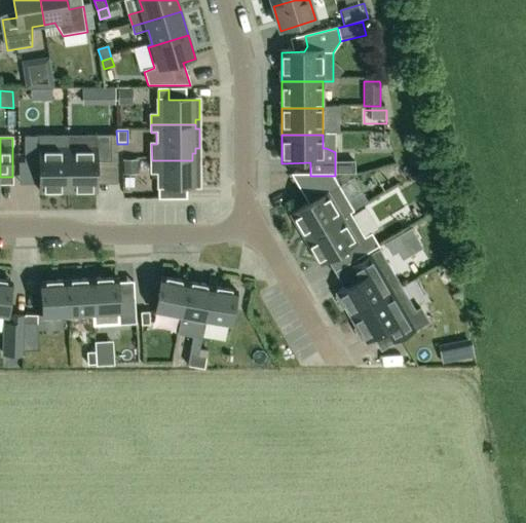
[(68,163),(68,152),(53,152),(49,139),(49,138),(25,138),(25,163),(39,163),(39,193),(68,192),(68,163)]
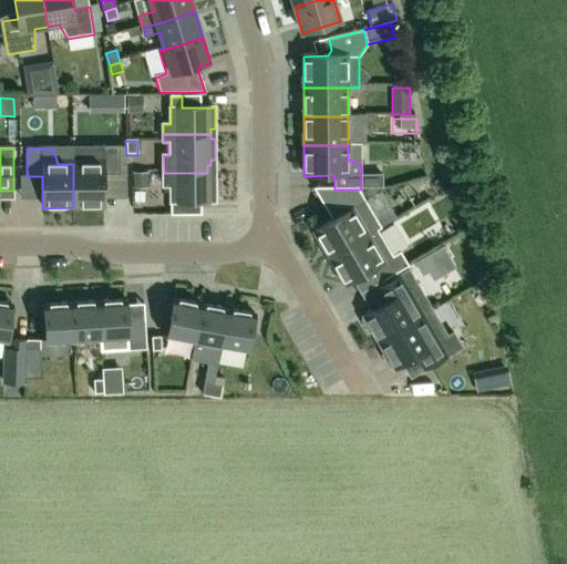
[(73,164),(73,176),(73,207),(104,207),(104,176),(120,176),(120,149),(103,149),(90,149),(90,163),(73,164)]
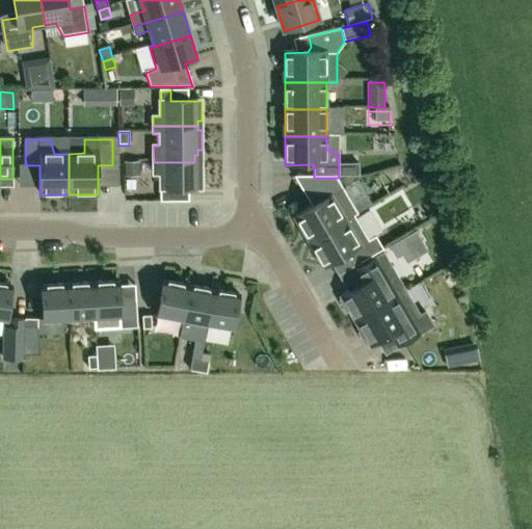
[(194,162),(154,162),(154,175),(160,175),(160,202),(170,202),(170,190),(202,190),(202,170),(194,170),(194,162)]
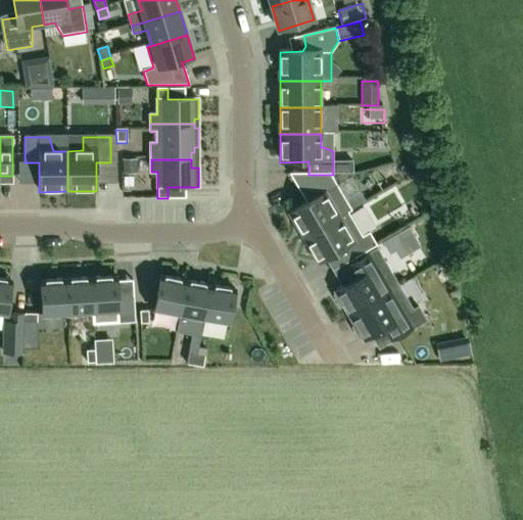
[(351,211),(330,175),(308,175),(314,184),(307,187),(315,199),(290,215),(304,239),(348,214),(351,211)]
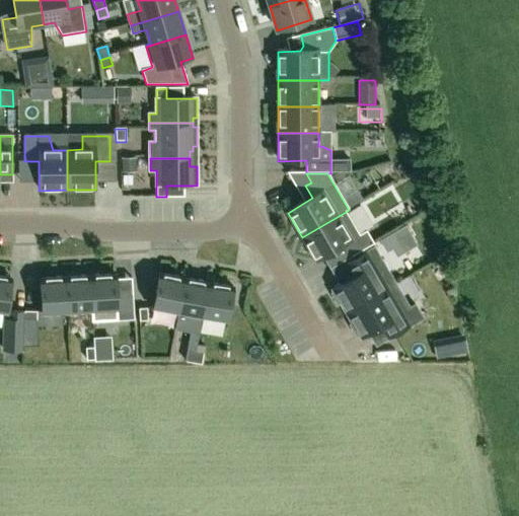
[(360,236),(346,212),(302,237),(316,262),(341,247),(349,260),(374,244),(366,232),(360,236)]
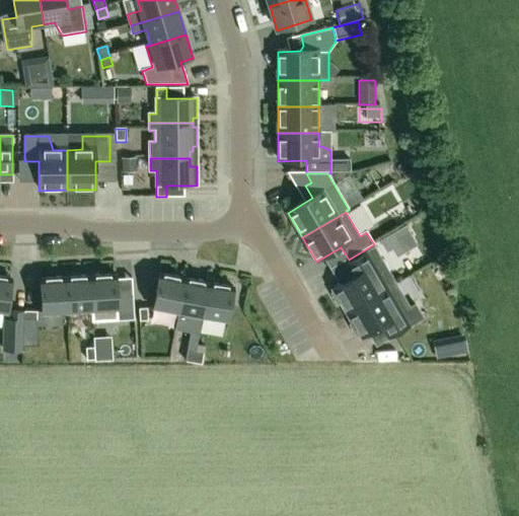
[(396,286),(375,248),(347,265),(354,278),(334,290),(335,292),(331,294),(338,306),(342,304),(348,314),(396,286)]
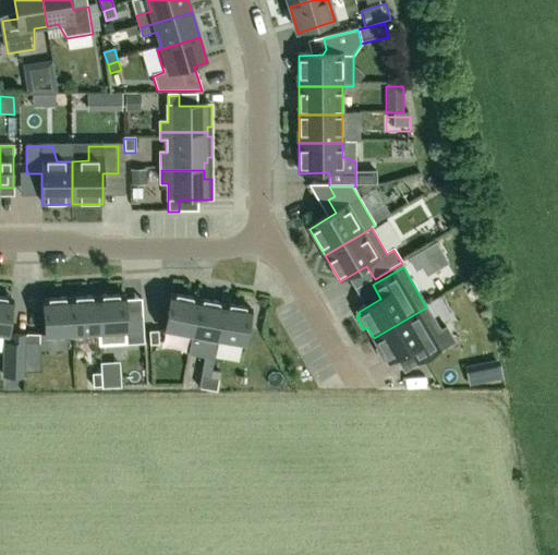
[(197,300),(171,296),(165,334),(191,338),(197,300)]
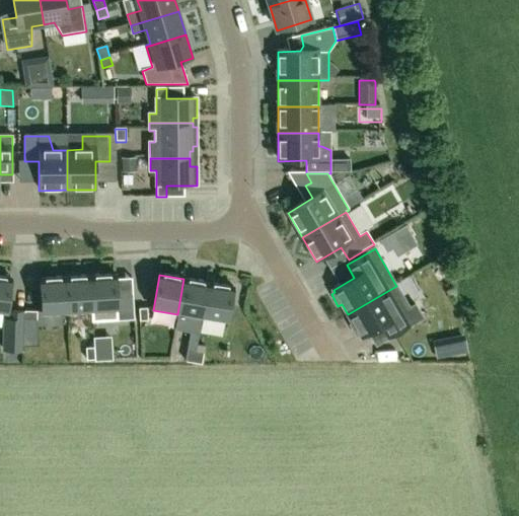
[(117,296),(116,276),(90,277),(92,322),(134,320),(133,295),(117,296)]
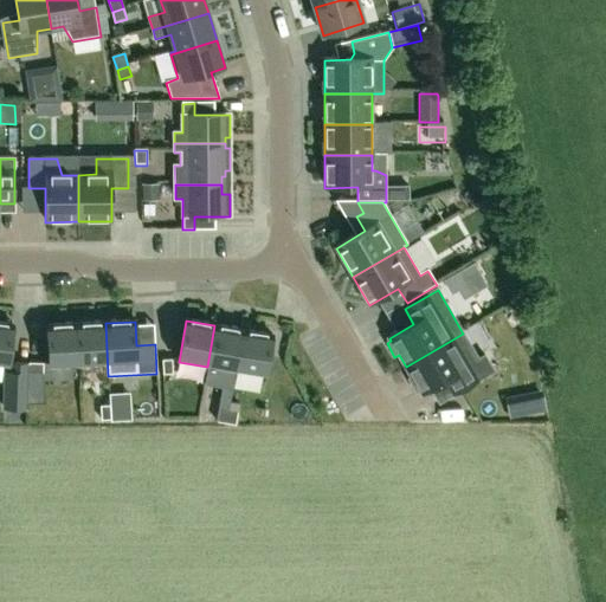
[(79,367),(105,366),(107,376),(108,376),(105,323),(77,325),(79,367)]
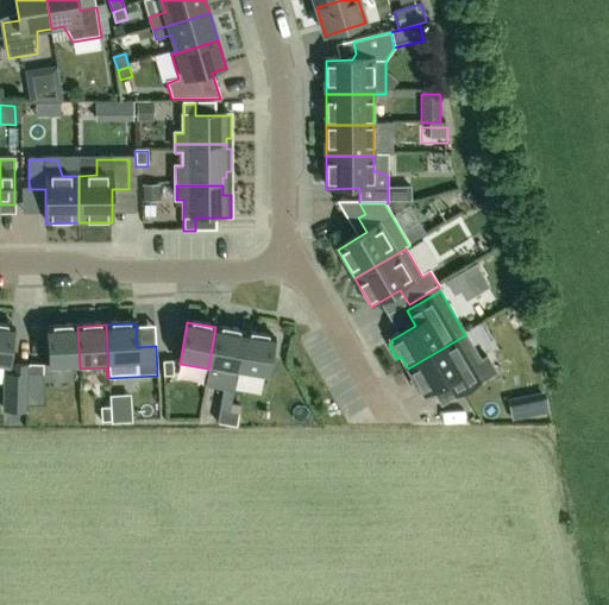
[(0,367),(7,370),(12,327),(0,326),(0,367)]
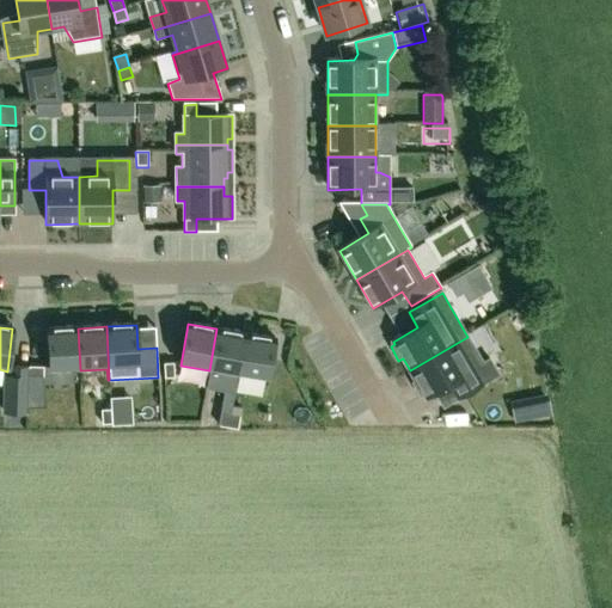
[(80,370),(78,329),(48,330),(50,373),(80,370)]
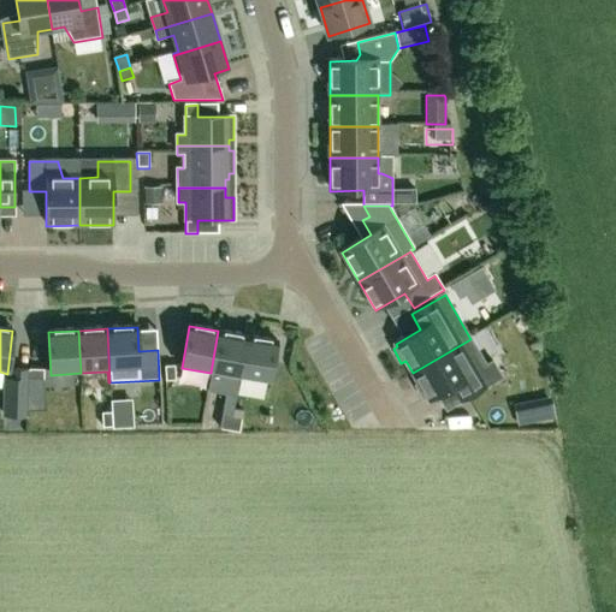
[(211,373),(240,378),(247,336),(218,331),(211,373)]
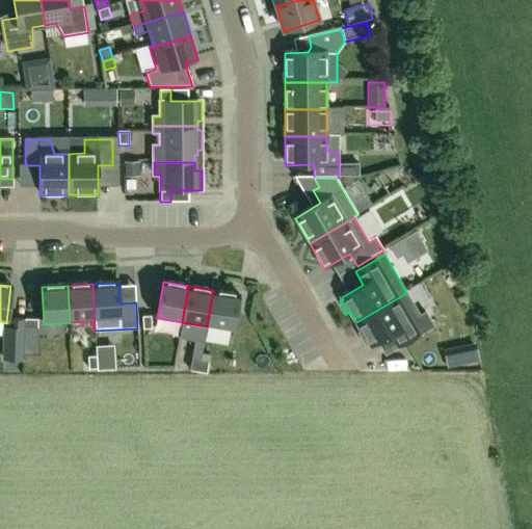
[(207,326),(232,332),(238,295),(213,290),(207,326)]
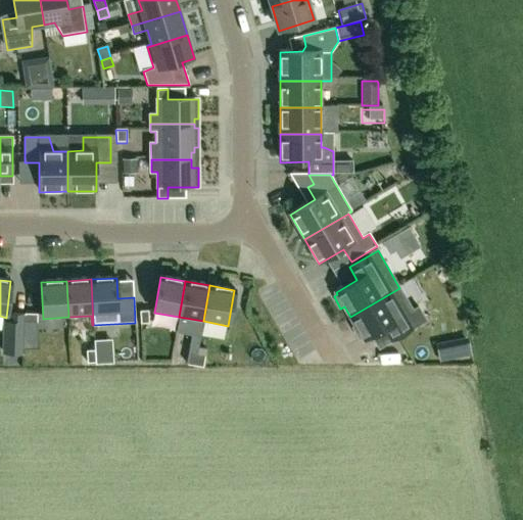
[(398,338),(427,322),(419,309),(414,312),(399,288),(350,317),(357,327),(352,329),(360,340),(363,338),(365,341),(391,326),(398,338)]
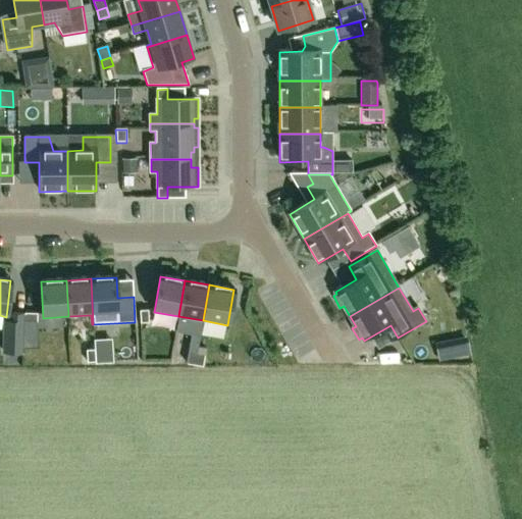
[(149,323),(148,311),(140,312),(141,324),(149,323)]
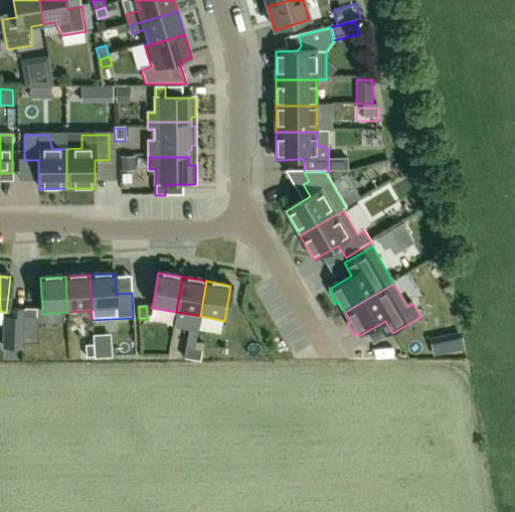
[(23,310),(9,310),(9,318),(3,317),(2,350),(21,351),(23,310)]
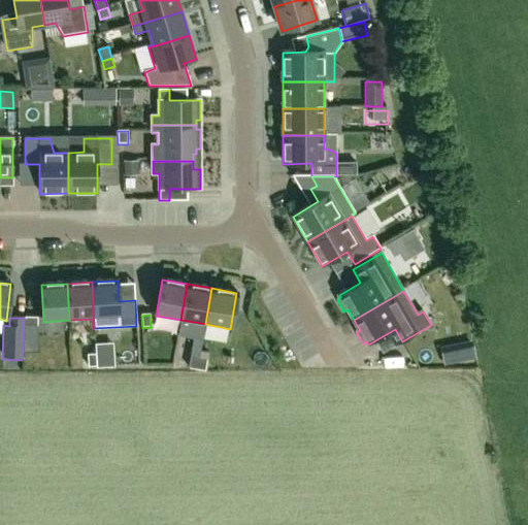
[(25,318),(25,326),(37,327),(37,318),(25,318)]
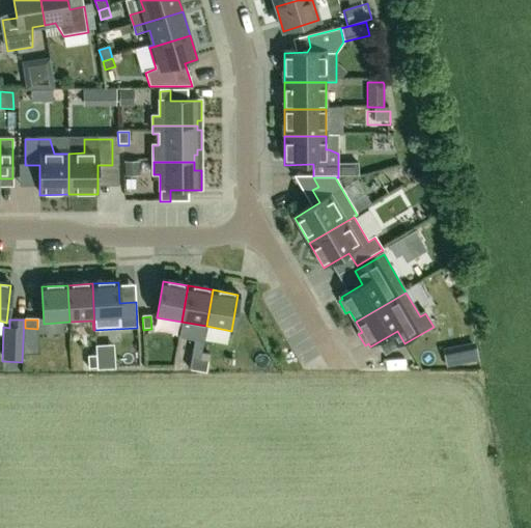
[(96,356),(96,368),(114,367),(113,345),(95,346),(96,356)]
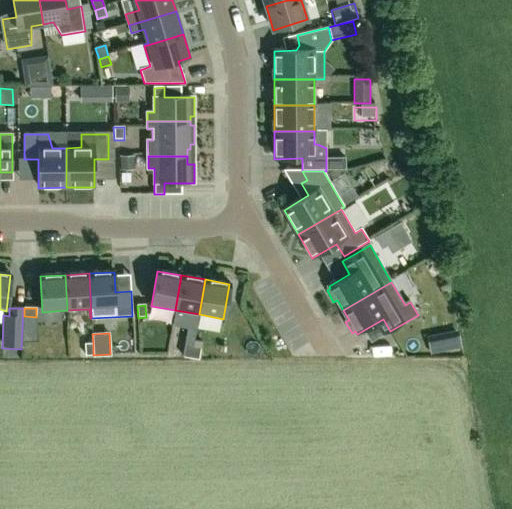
[(446,352),(461,348),(458,334),(443,338),(446,352)]
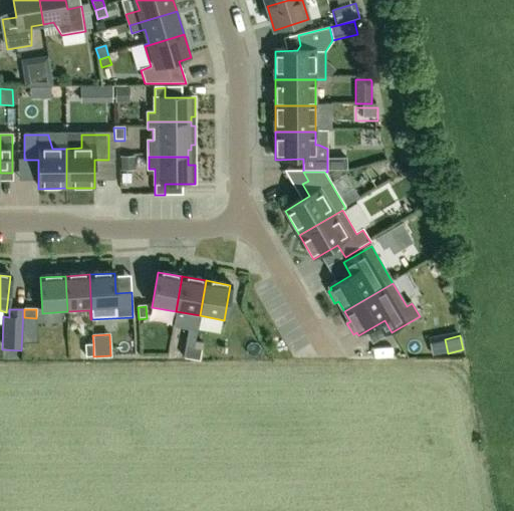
[(93,357),(93,345),(84,345),(85,358),(93,357)]
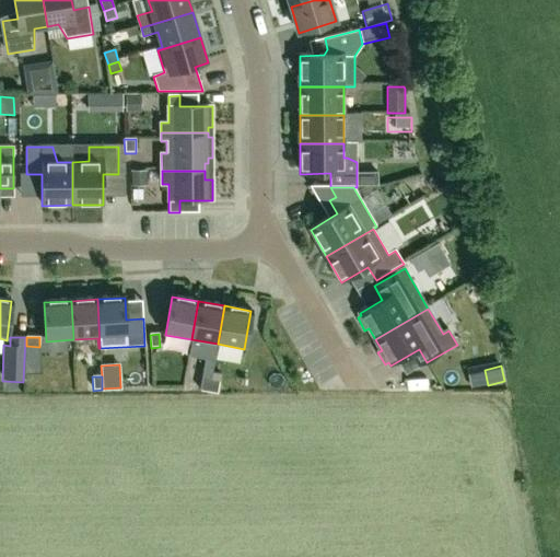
[(211,380),(202,379),(200,392),(209,393),(211,380)]
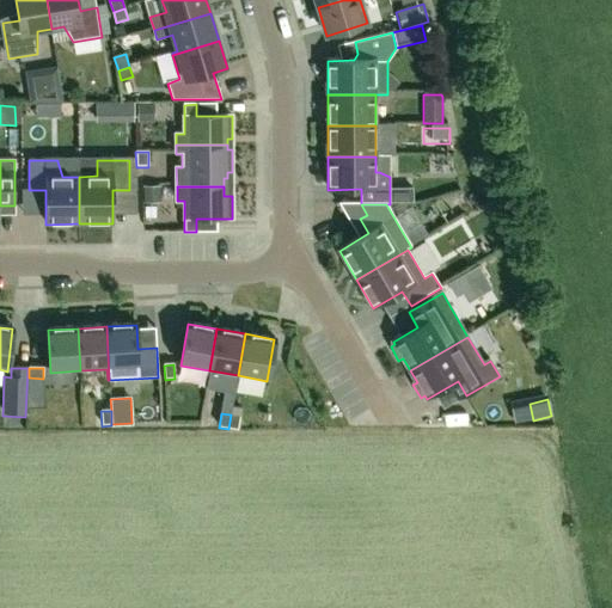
[(228,429),(238,431),(240,417),(231,415),(228,429)]
